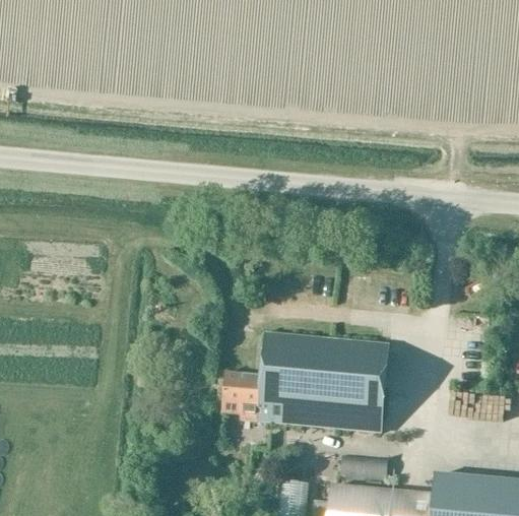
[(268,333),(264,374),(223,370),(219,412),(239,414),(239,418),(381,432),(390,343),(268,333)]
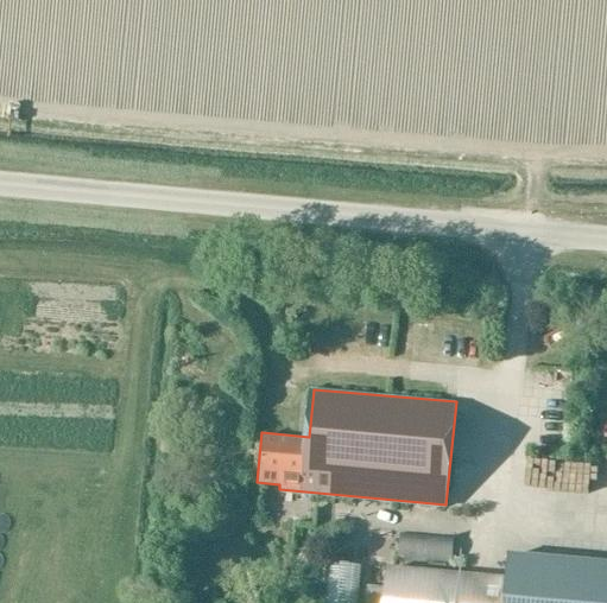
[(399,529),(397,554),(450,559),(453,534),(399,529)]
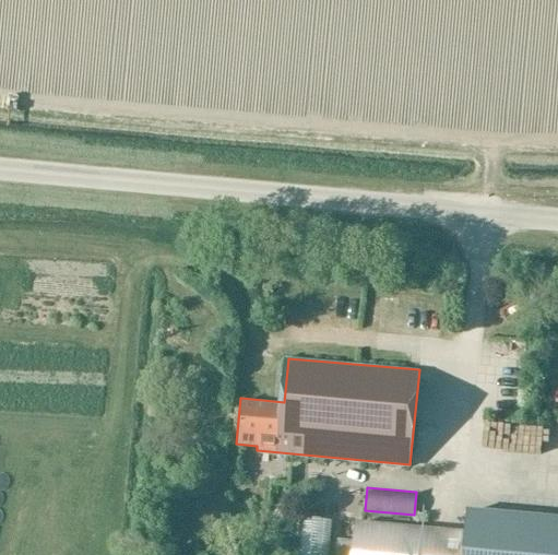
[(465,554),(557,554),(557,520),(471,512),(465,554)]
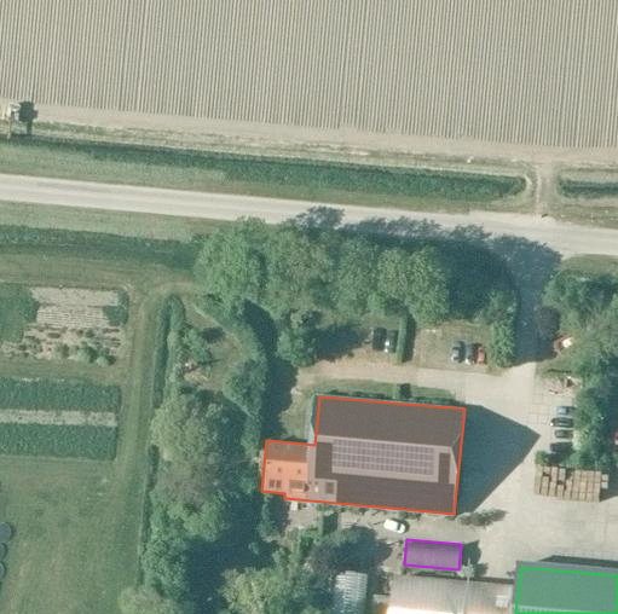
[(344,613),(345,569),(316,569),(313,613),(344,613)]
